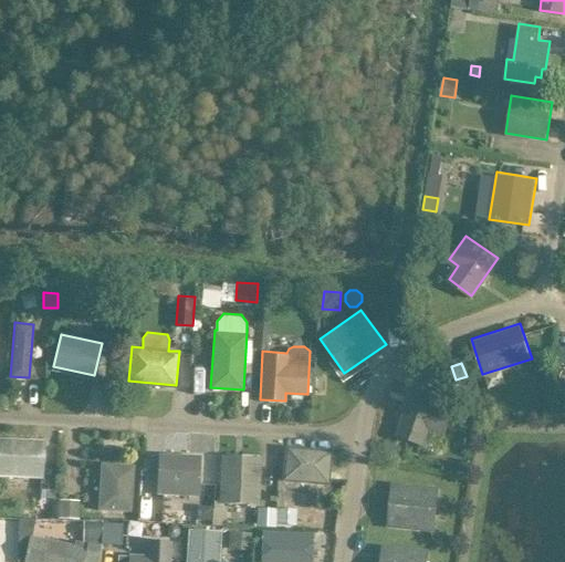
[(396,436),(425,445),(429,432),(445,436),(453,406),(409,392),(396,436)]
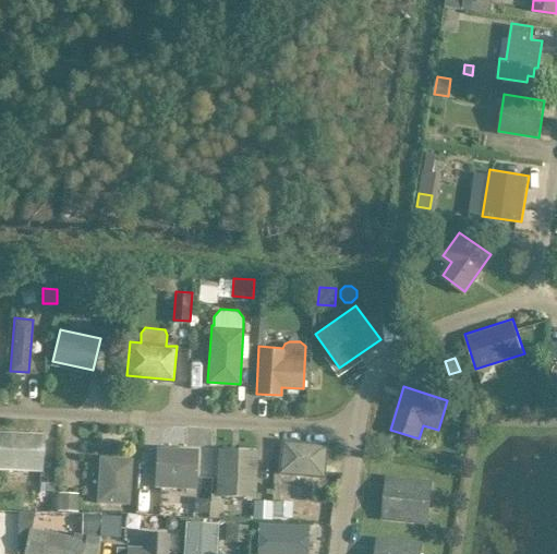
[(0,430),(0,467),(43,469),(44,432),(0,430)]
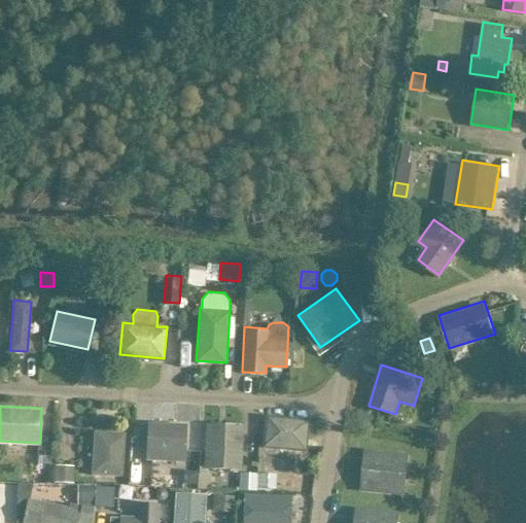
[(266,413),(261,446),(306,450),(309,417),(266,413)]
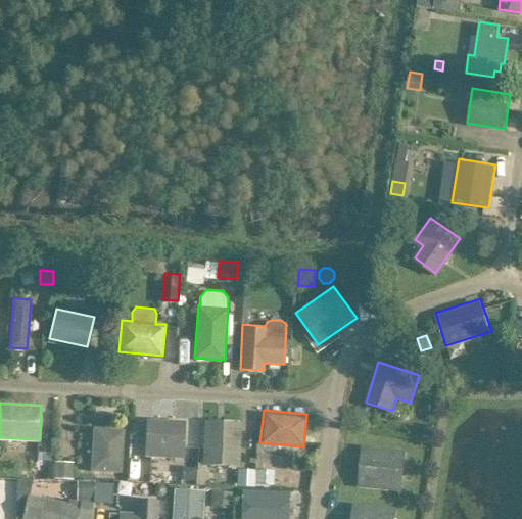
[(146,417),(144,456),(184,457),(185,418),(146,417)]
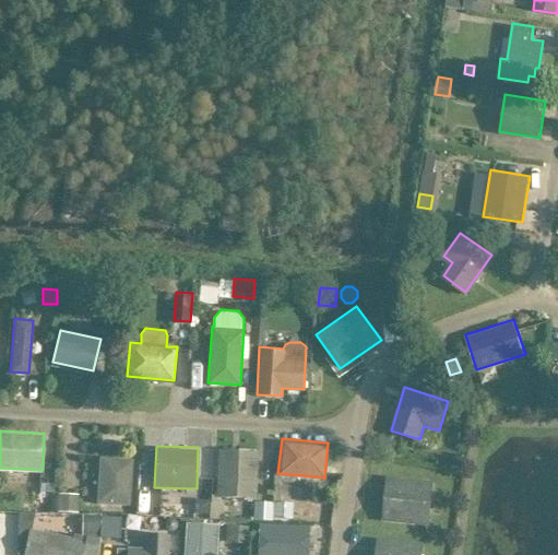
[(216,495),(256,497),(258,450),(217,448),(216,495)]
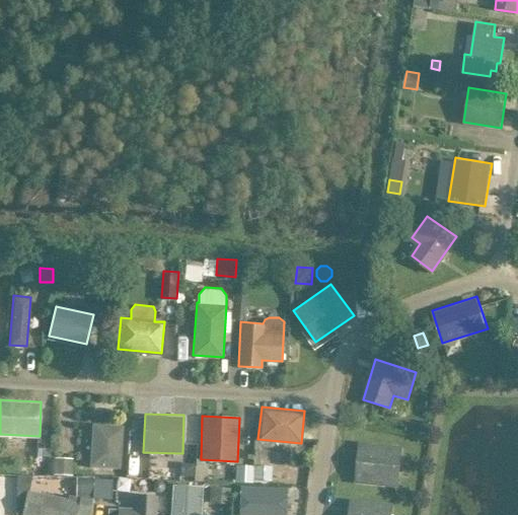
[(89,465),(120,467),(123,424),(92,422),(89,465)]
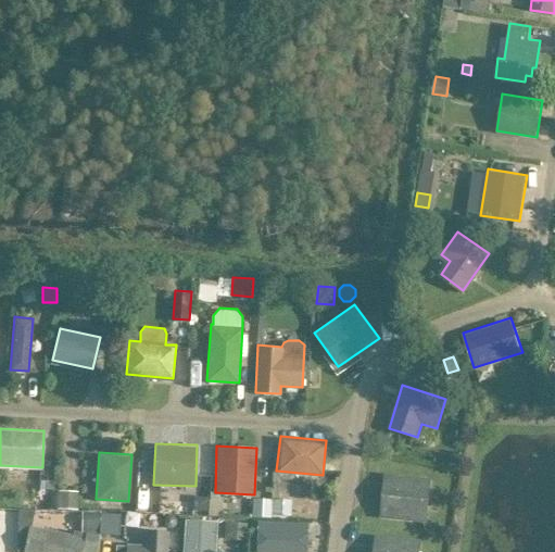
[(385,472),(379,514),(427,519),(431,476),(385,472)]
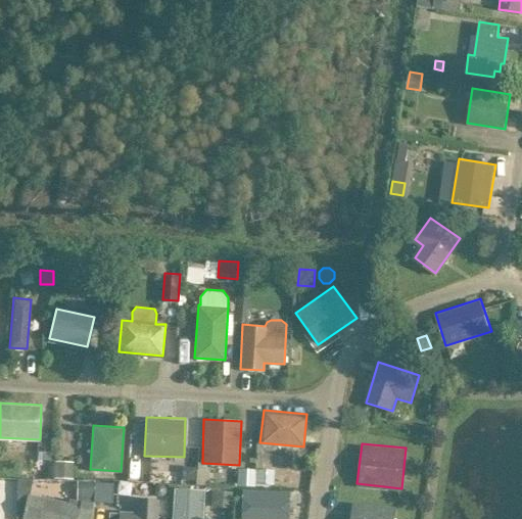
[(38,451),(38,459),(51,459),(51,451),(38,451)]
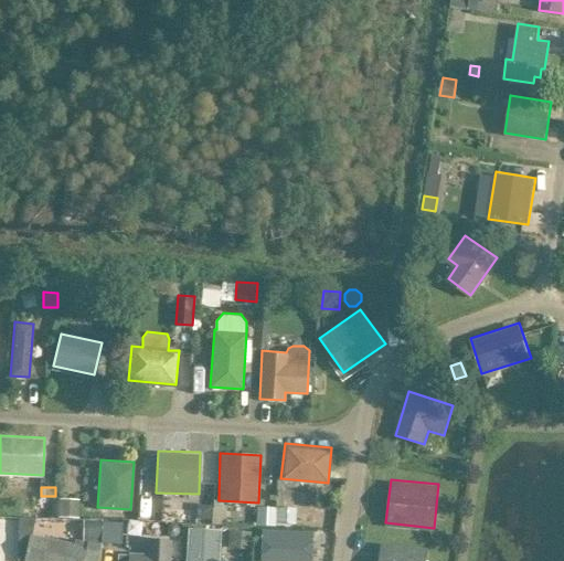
[(60,515),(78,516),(80,498),(61,497),(60,515)]
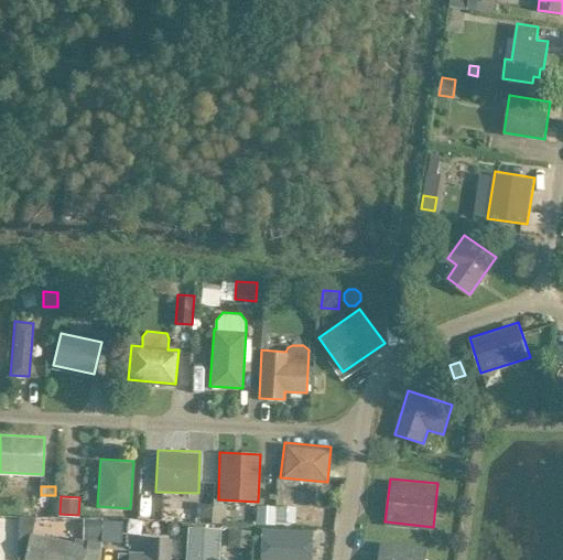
[(212,516),(213,502),(198,502),(197,515),(212,516)]
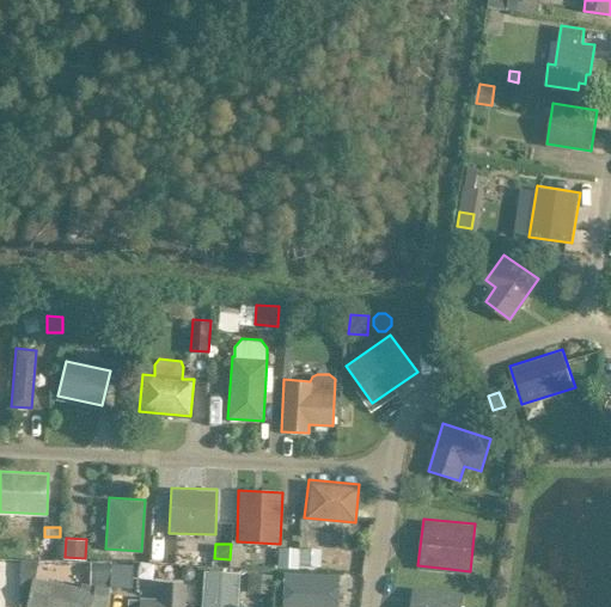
[(299,564),(300,547),(280,547),(279,566),(299,568),(299,564)]
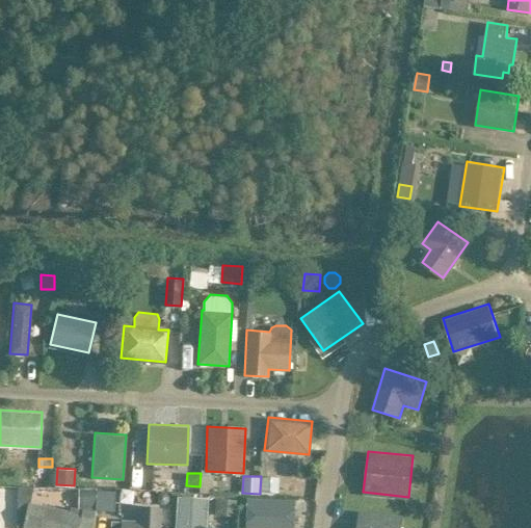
[(280,477),(261,476),(260,491),(279,491),(280,477)]
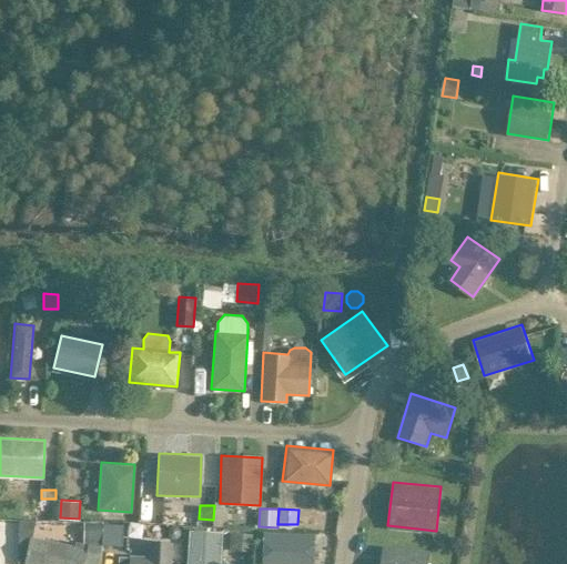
[(19,517),(19,533),(31,536),(32,536),(36,519),(19,517)]
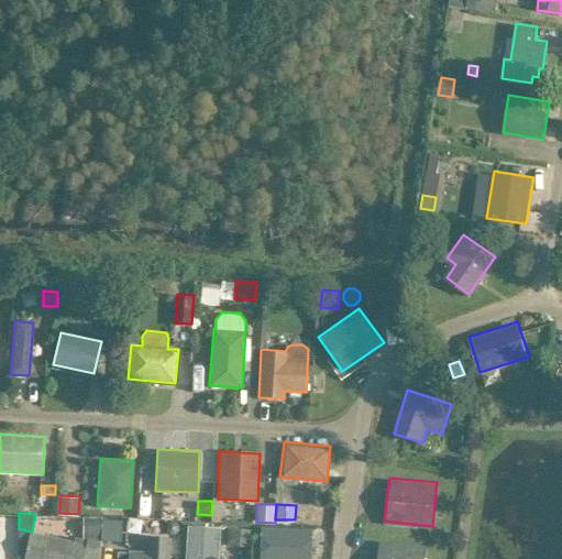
[(84,537),(100,541),(100,515),(84,515),(84,537)]
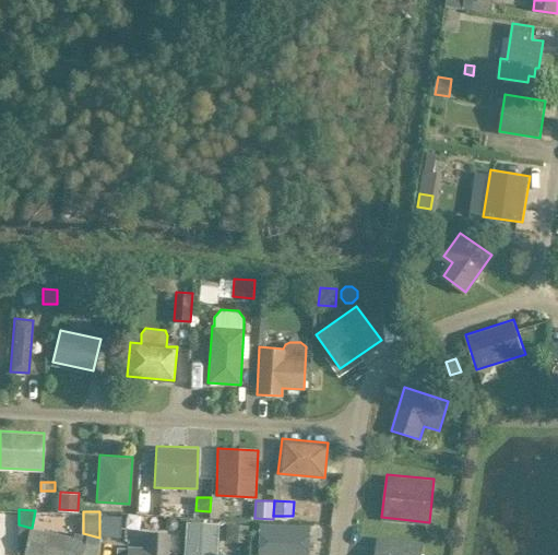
[(121,535),(122,515),(105,514),(104,514),(103,534),(121,535)]
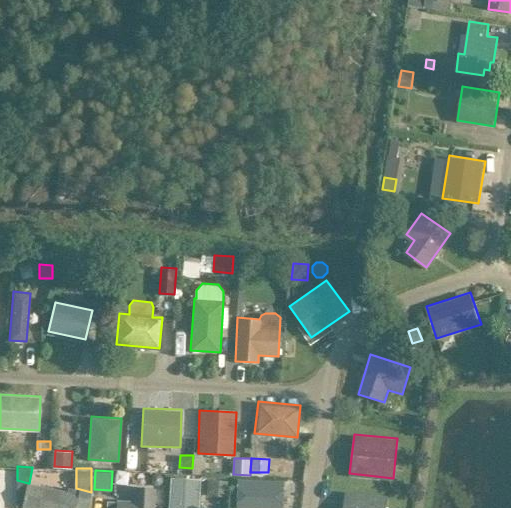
[(168,507),(197,507),(199,478),(171,477),(168,507)]
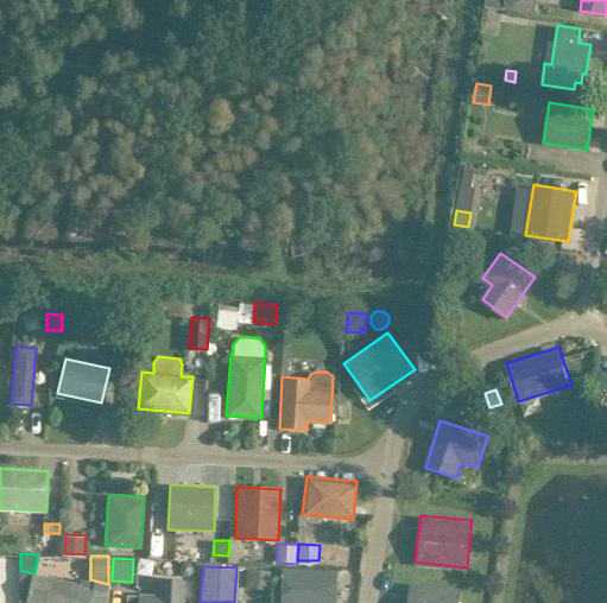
[(248,584),(271,586),(272,570),(250,567),(248,584)]
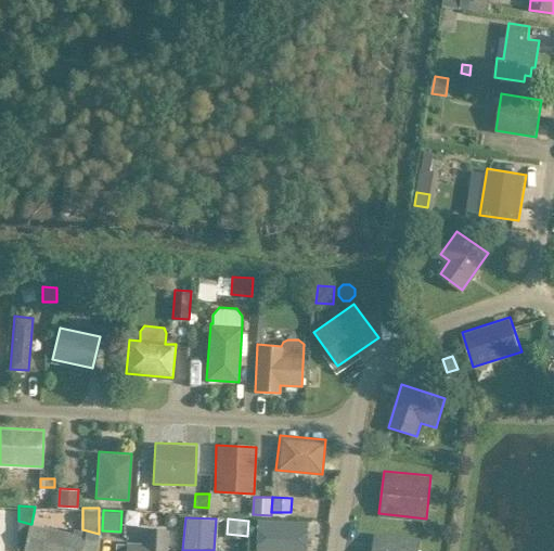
[(256,520),(255,550),(305,550),(307,522),(256,520)]
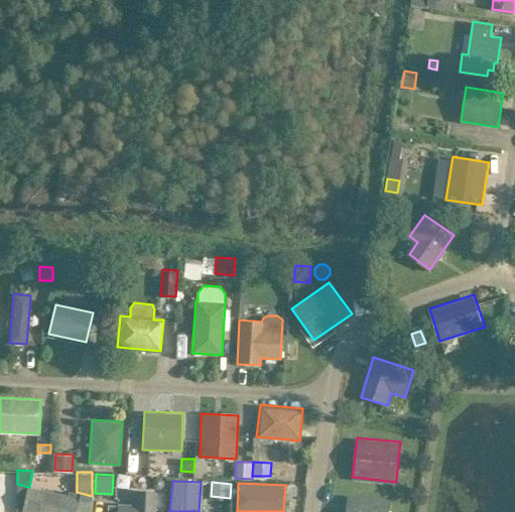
[(22,511),(88,511),(92,496),(77,492),(69,490),(68,495),(29,487),(28,487),(22,511)]
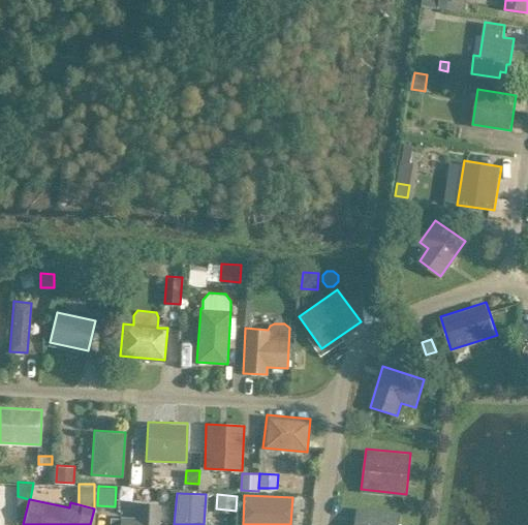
[(158,524),(160,503),(137,502),(136,517),(121,516),(120,524),(158,524)]
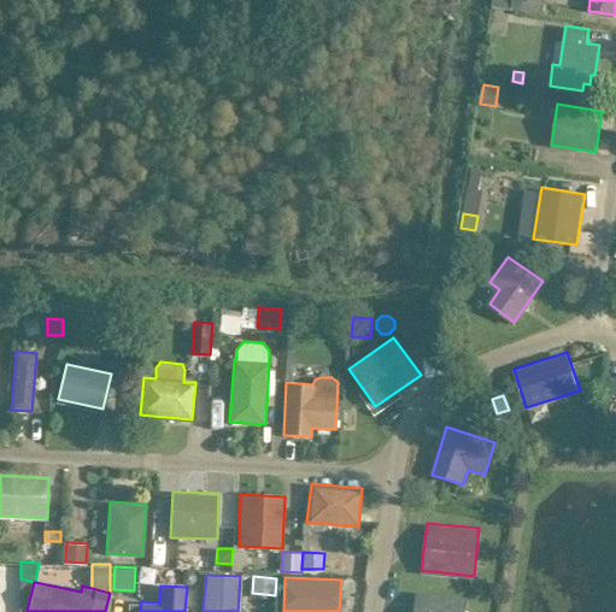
[(416,590),(414,611),(465,611),(468,596),(416,590)]
